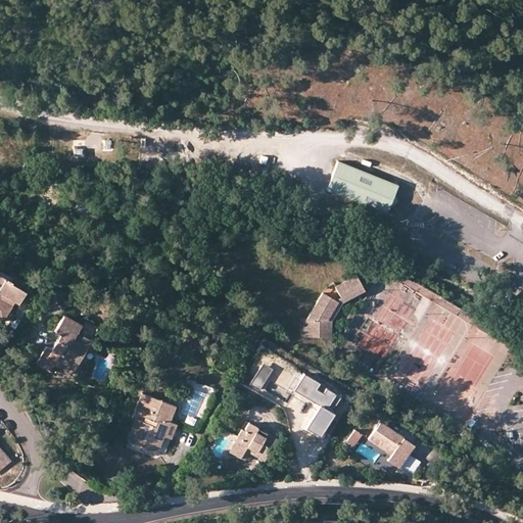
[(337,160),(325,189),(385,214),(388,206),(398,202),(394,192),(397,185),(337,160)]
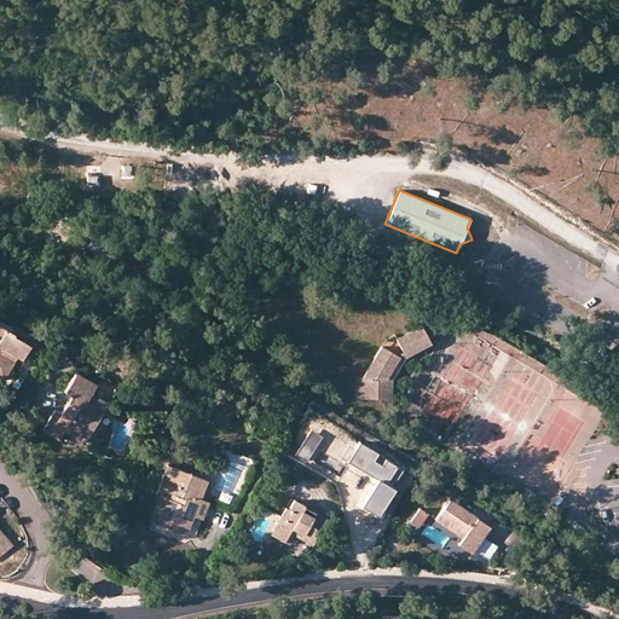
[(405,348),(429,333),(421,320),(397,336),(405,348)]
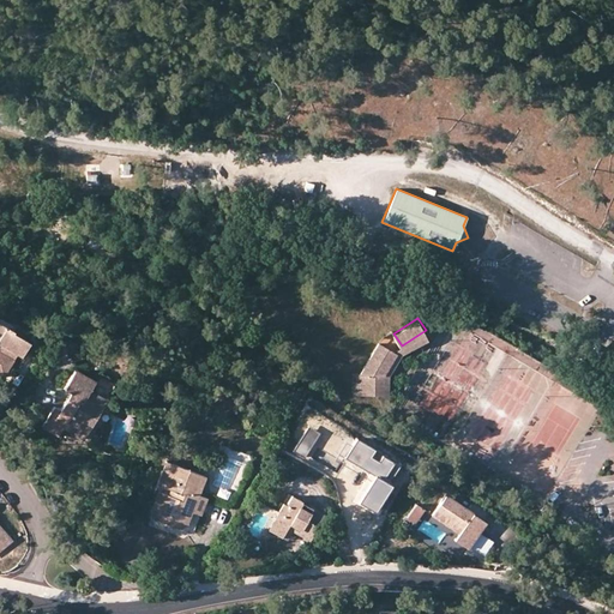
[(18,354),(22,356),(30,342),(12,332),(13,331),(0,323),(0,374),(6,378),(16,360),(5,354),(5,353),(5,351),(5,350),(4,350),(2,349),(1,348),(2,345),(18,354)]
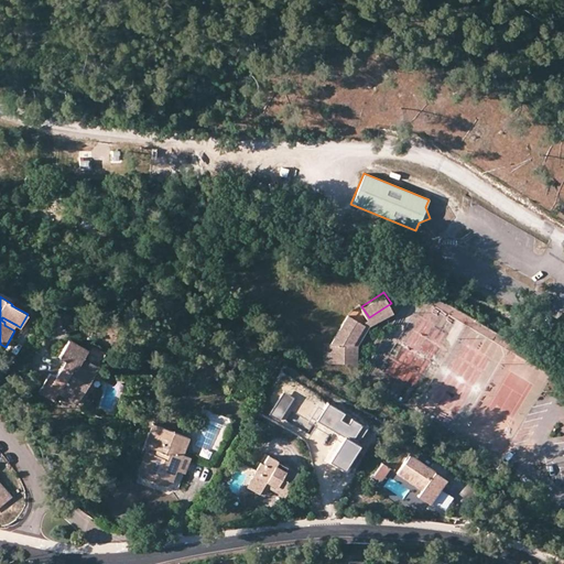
[(349,350),(349,361),(355,361),(355,353),(372,322),(394,307),(391,303),(369,317),(366,324),(349,350)]
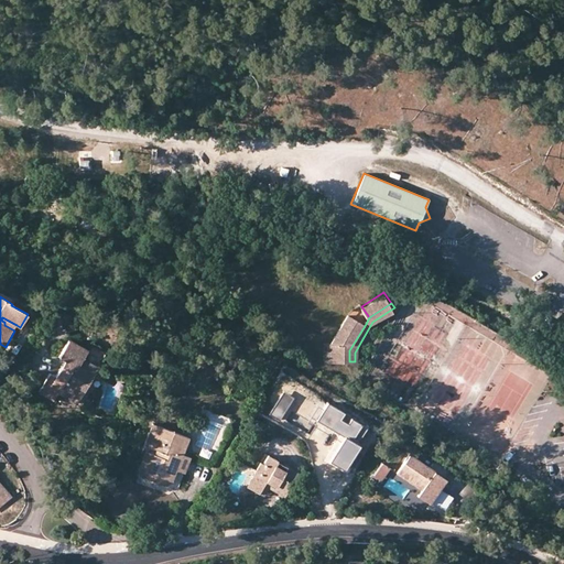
[(349,350),(366,324),(349,314),(333,342),(326,342),(326,360),(349,361),(349,350)]
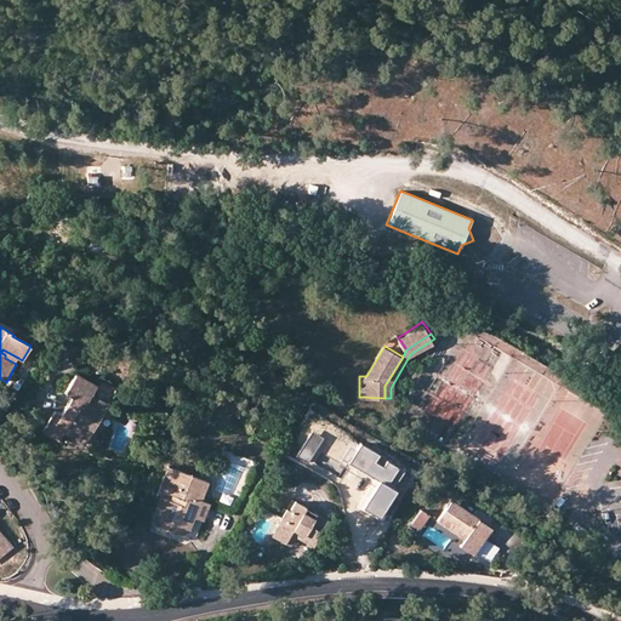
[(16,364),(18,358),(3,349),(1,352),(3,353),(4,354),(5,354),(5,355),(5,357),(5,358),(16,364)]
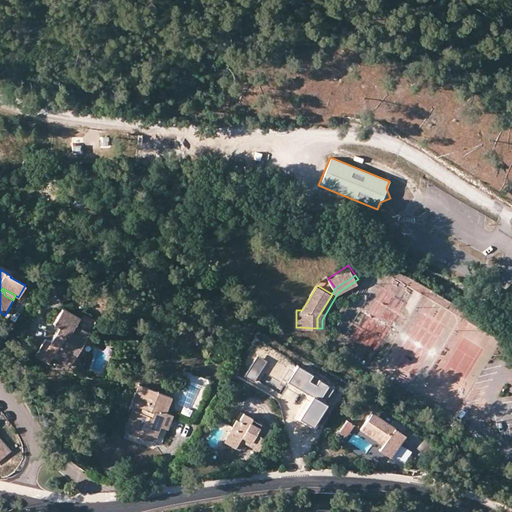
[(79,318),(62,308),(53,325),(58,328),(50,342),(44,339),(35,356),(49,364),(52,357),(70,367),(89,332),(75,325),(79,318)]
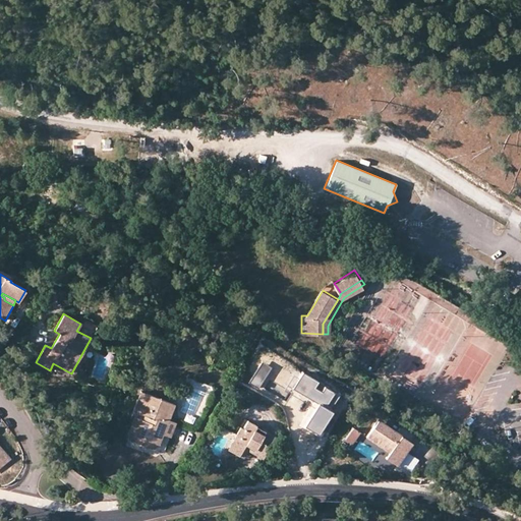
[(163,433),(170,437),(175,421),(168,419),(174,404),(141,391),(134,410),(145,415),(137,436),(159,444),(163,433)]
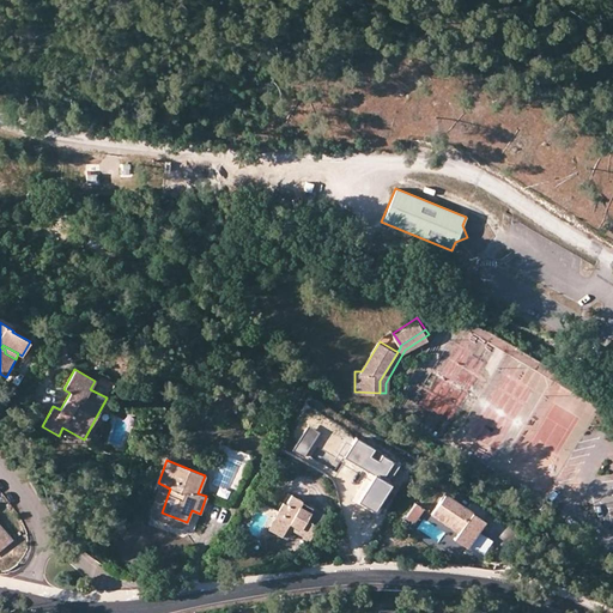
[(200,468),(206,472),(210,462),(204,460),(200,468)]
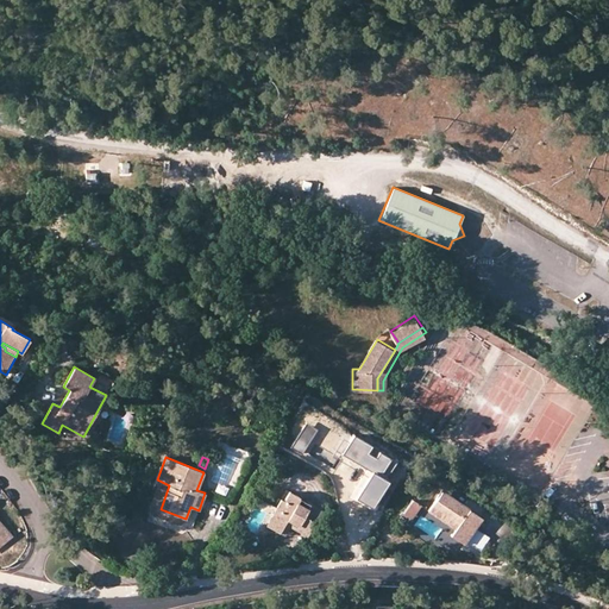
[(294,506),(299,498),(300,496),(290,491),(286,502),(294,506)]
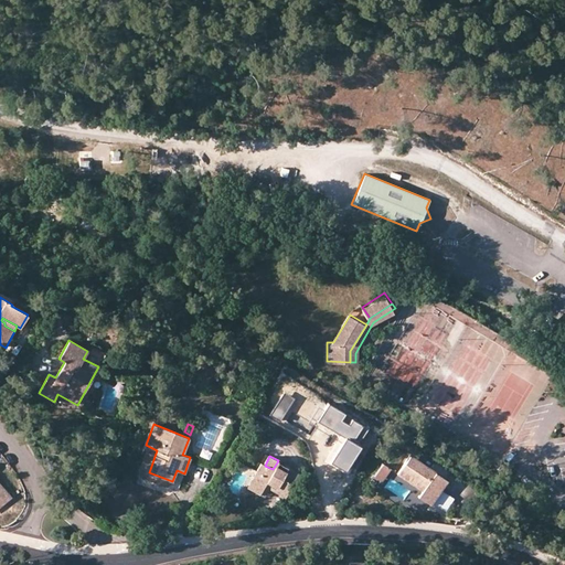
[(418,497),(432,504),(434,502),(441,490),(448,480),(409,456),(397,473),(423,491),(418,497)]
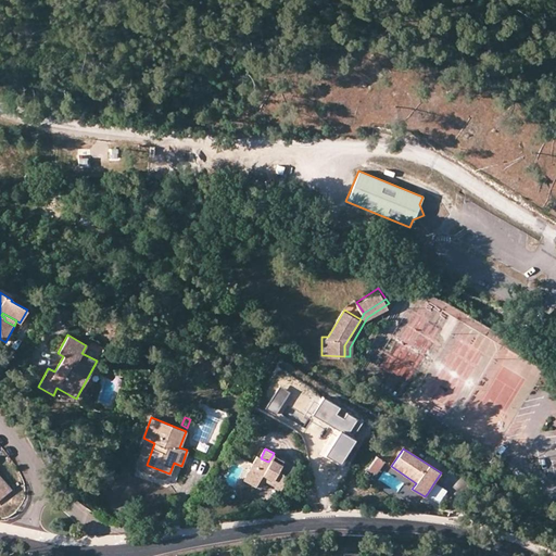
[(263,476),(282,485),(293,466),(273,455),(268,462),(261,458),(257,456),(244,480),(257,487),(263,476)]
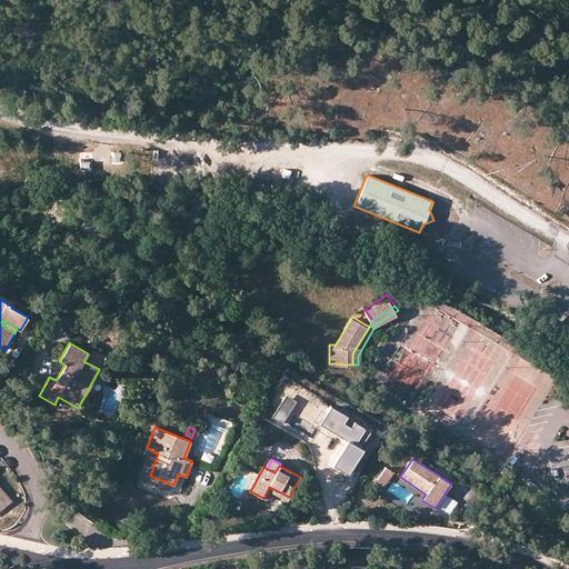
[(377,479),(386,485),(395,472),(386,467),(377,479)]
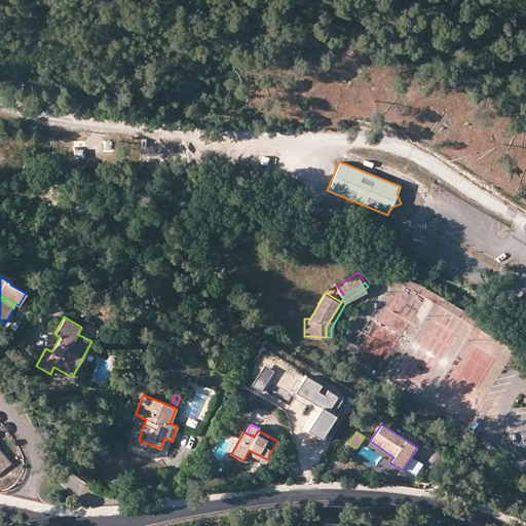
[(251,455),(265,462),(267,459),(249,450),(243,460),(247,462),(251,455)]
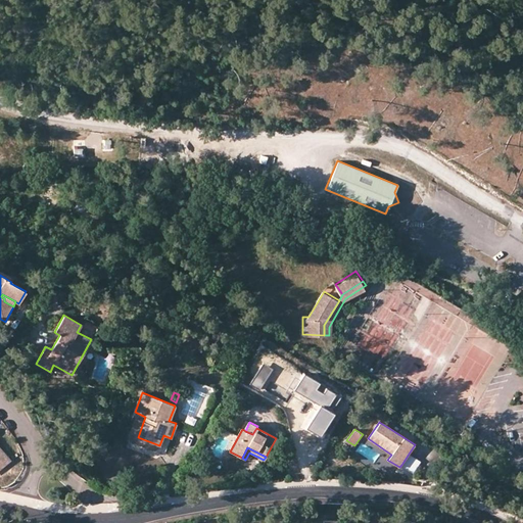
[(0,468),(9,461),(0,449),(0,468)]
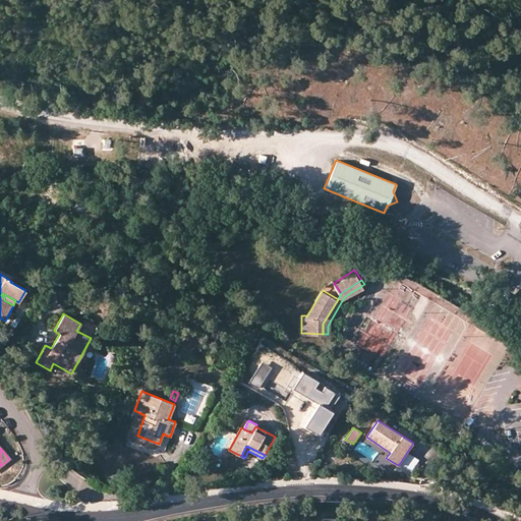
[(407,452),(400,463),(411,470),(418,460),(407,452)]
